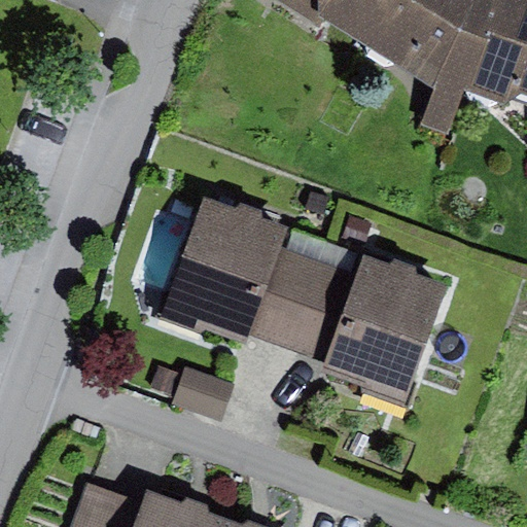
[(366,46),(396,0),(273,0),(319,29),(324,22),(366,46)]
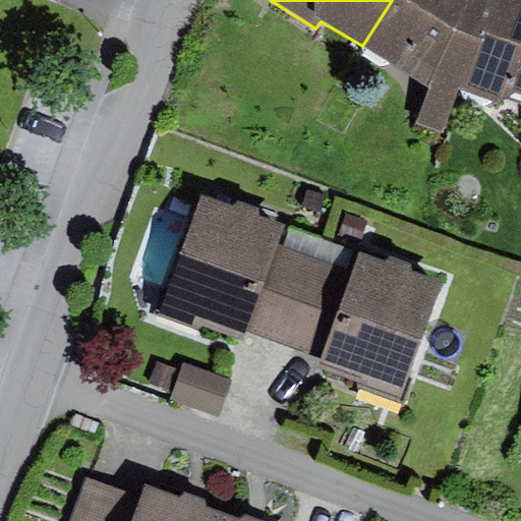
[(462,97),(496,0),(392,0),(362,46),(430,91),(415,120),(447,136),(462,97)]
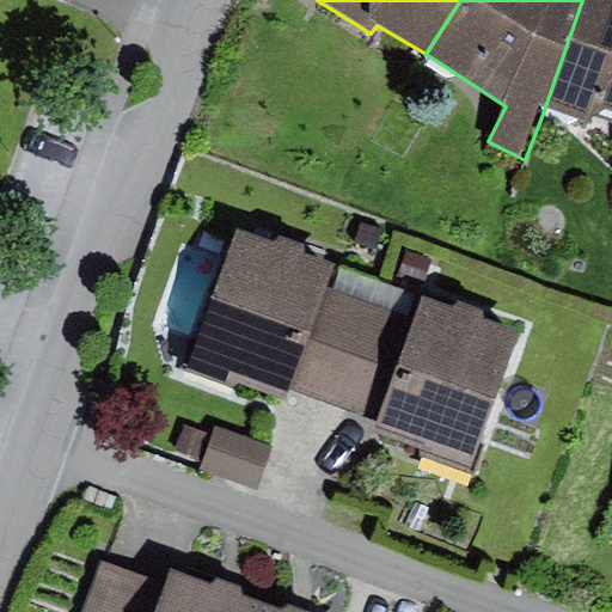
[(611,0),(582,0),(543,114),(588,127),(606,116),(611,118),(611,0)]
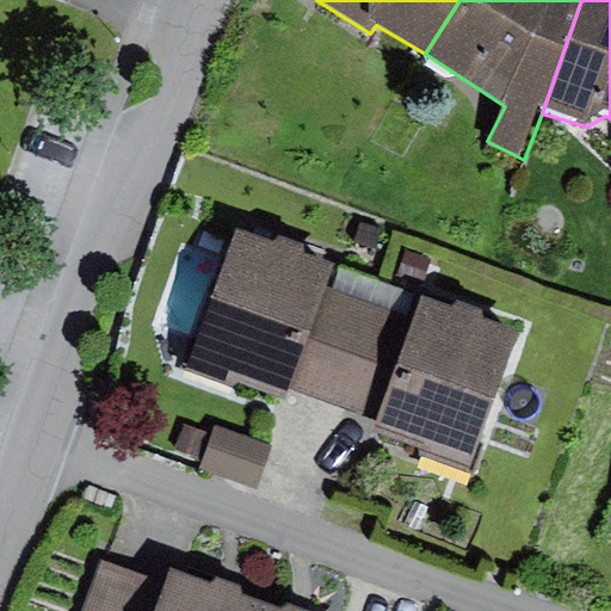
[(340,270),(241,235),(191,375),(287,408),(291,394),(334,407),(370,306),(332,291),(340,270)]
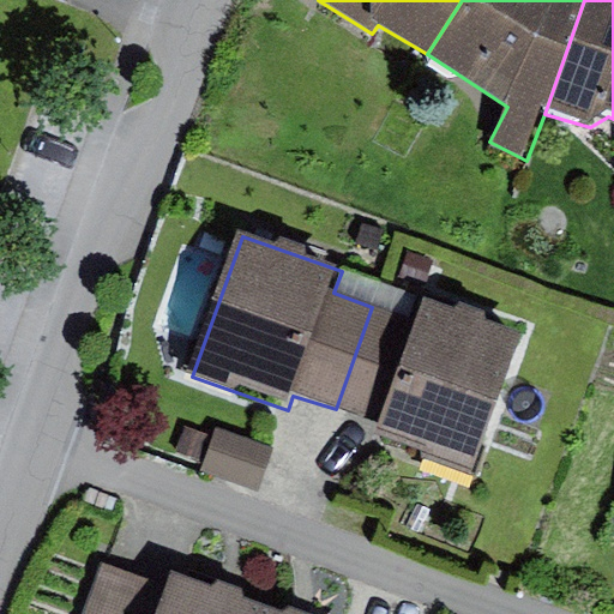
[(417,323),(372,307),(336,409),(378,423),(372,440),(471,476),(522,338),(425,304),(417,323)]
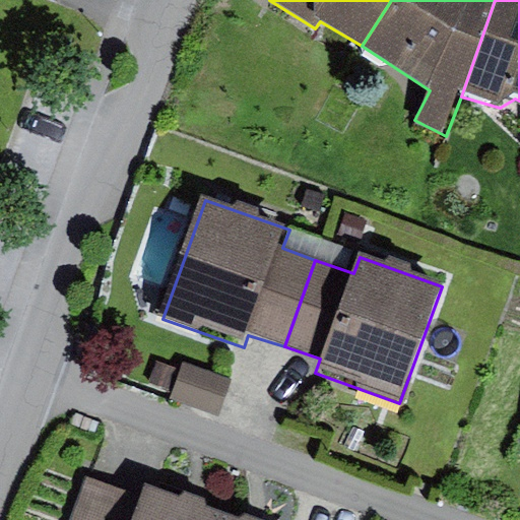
[(173,391),(180,369),(156,361),(149,383),(173,391)]
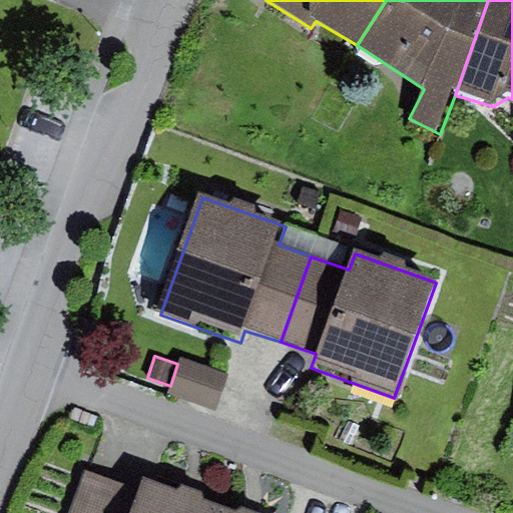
[(227,377),(178,360),(177,364),(170,386),(166,394),(215,411),(227,377)]
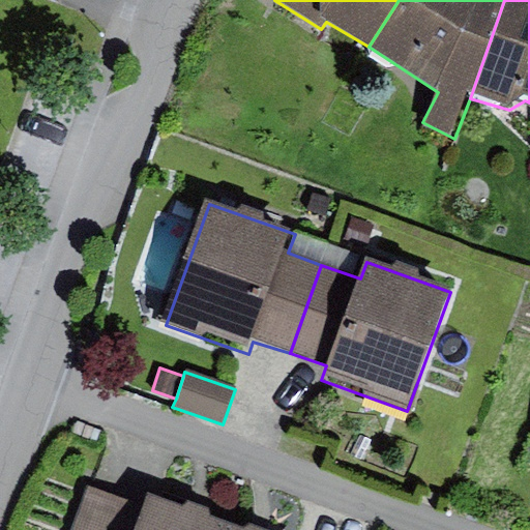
[(147,508),(87,487),(70,529),(228,529),(230,527),(151,497),(147,508)]
